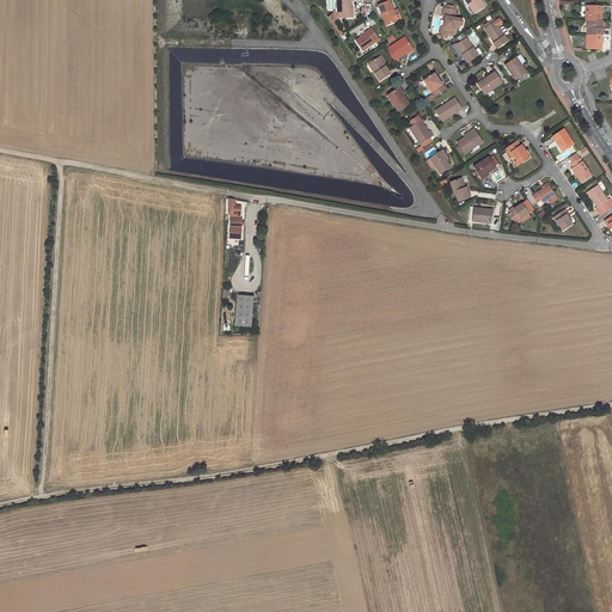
[(337,8),(337,18),(349,17),(349,8),(350,8),(350,0),(336,0),(337,5),(337,8)]
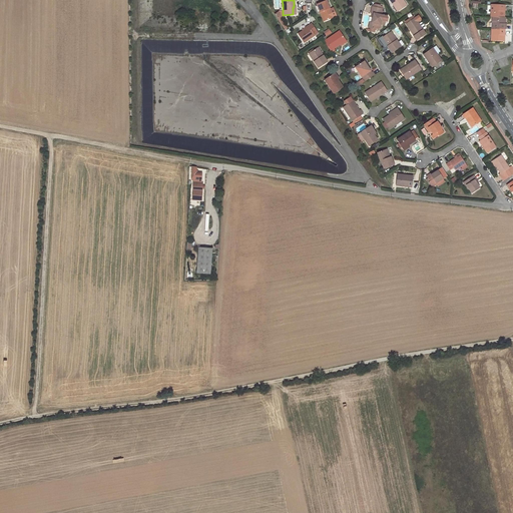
[(333,18),(326,0),(324,0),(316,3),(320,13),(322,12),(325,21),(333,18)]
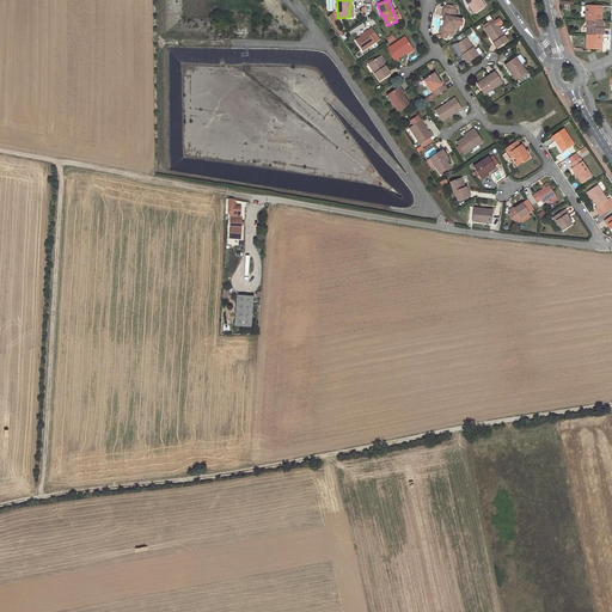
[(466,0),(475,13),(483,7),(478,0),(466,0)]
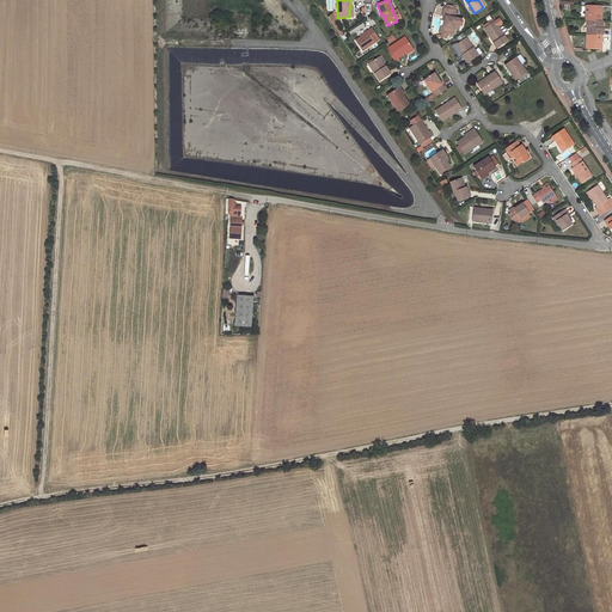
[(442,14),(446,14),(444,25),(441,25),(440,32),(442,32),(447,34),(448,34),(448,32),(451,32),(454,31),(454,28),(456,22),(459,23),(463,23),(464,19),(463,17),(457,16),(458,11),(456,11),(456,8),(453,7),(453,5),(448,4),(447,4),(446,4),(445,5),(445,6),(442,14)]
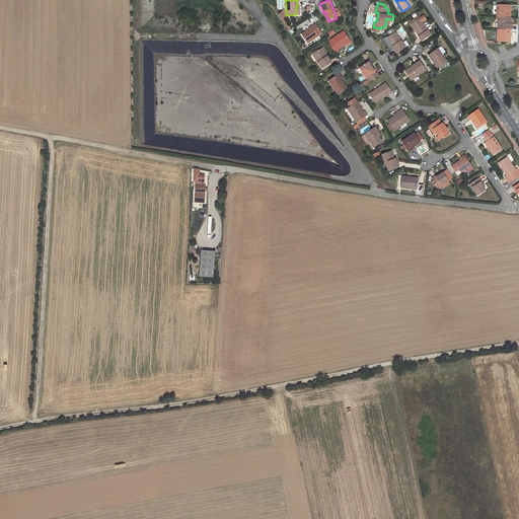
[(510,16),(510,5),(496,4),(496,16),(497,16),(510,16)]
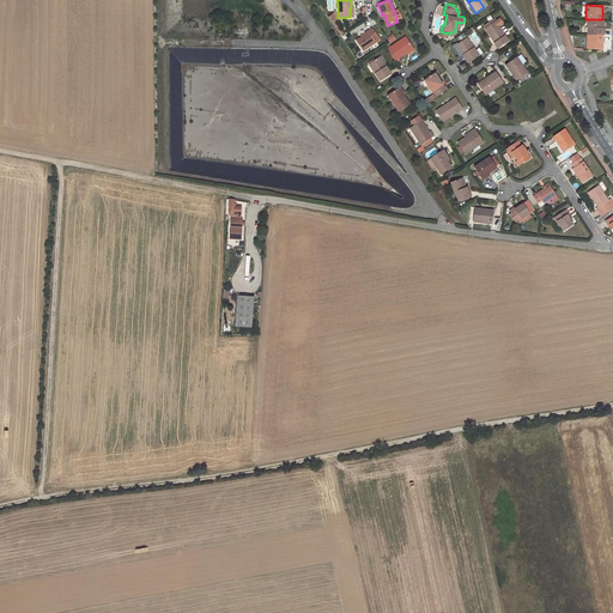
[(602,35),(604,19),(602,19),(587,19),(587,34),(602,35)]
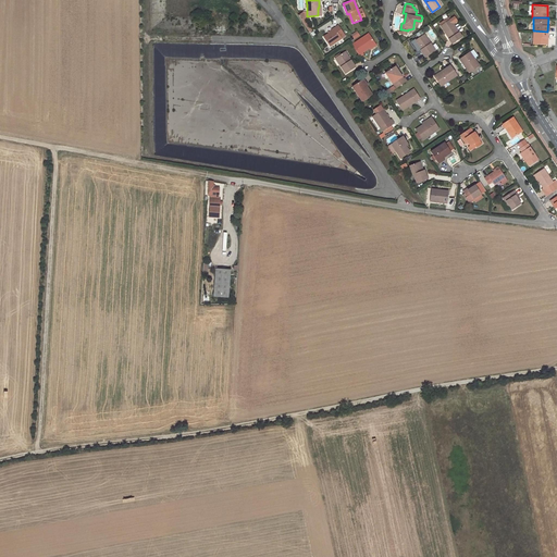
[(446,33),(450,39),(449,39),(452,44),(460,38),(458,34),(459,34),(450,21),(441,26),(445,34),(446,33)]
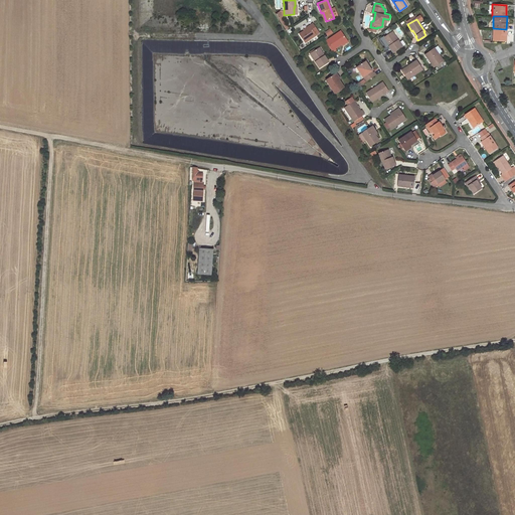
[(309,27),(298,35),(305,43),(316,36),(314,34),(318,32),(312,23),(309,26),(309,27)]
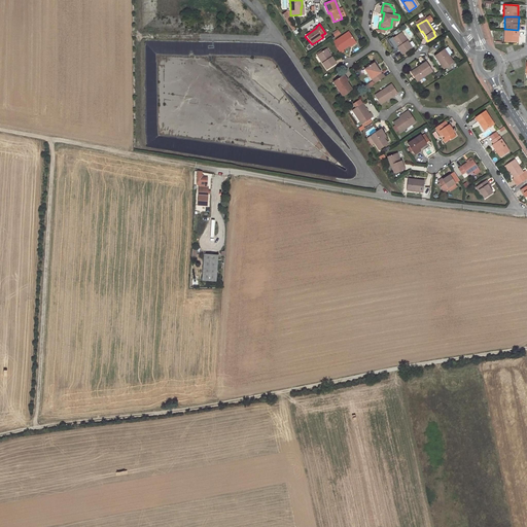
[(504,41),(518,42),(518,30),(504,29),(504,41)]
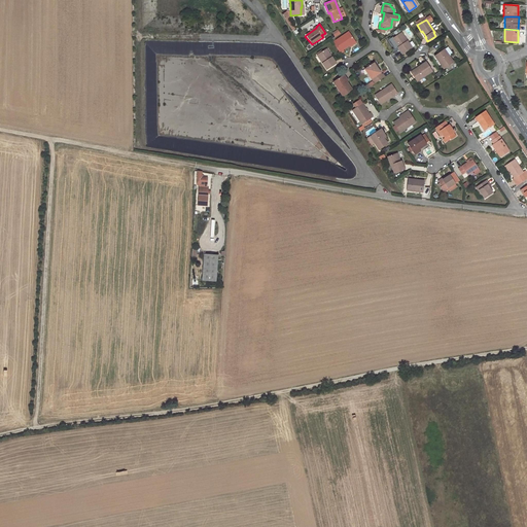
[(342,49),(353,41),(346,31),(332,41),(340,53),(342,50),(342,49)]
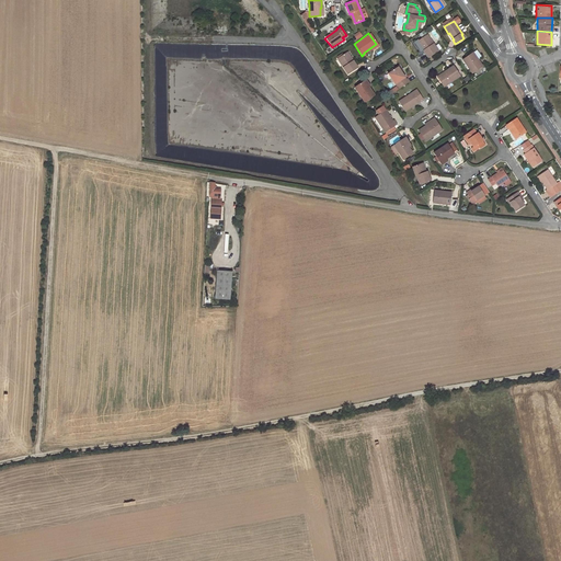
[(438,50),(427,35),(416,43),(427,58),(438,50)]
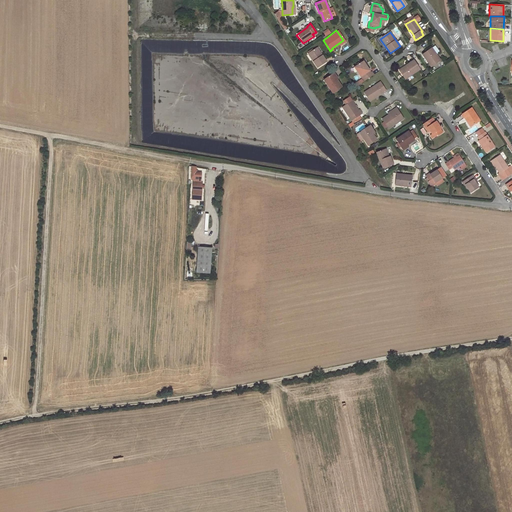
[(422,54),(431,67),(440,60),(431,47),(422,54)]
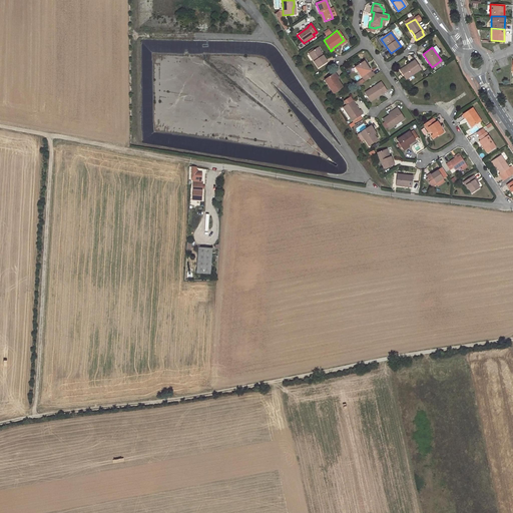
[(327,62),(322,55),(321,56),(316,48),(308,54),(318,68),(327,62)]
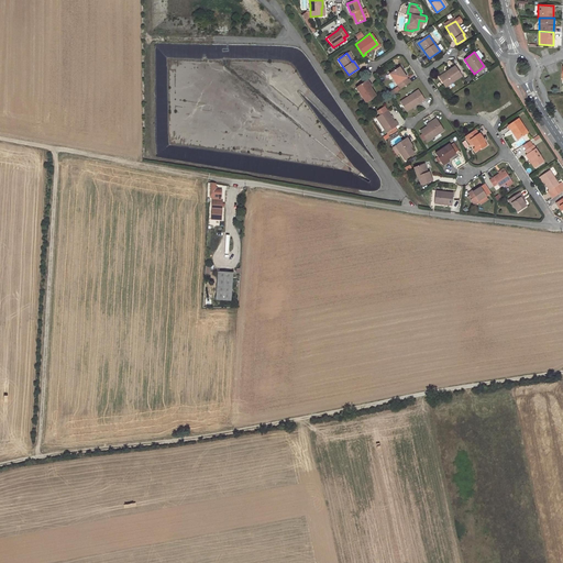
[(444,87),(461,76),(455,68),(453,65),(445,70),(448,74),(439,79),(444,87)]
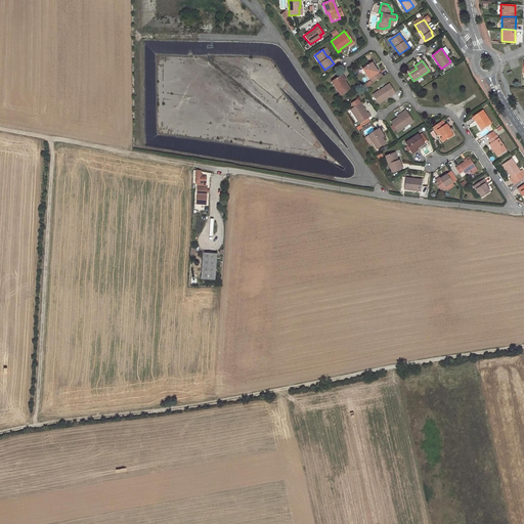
[(377,74),(368,62),(361,69),(373,84),(382,78),(379,73),(377,74)]
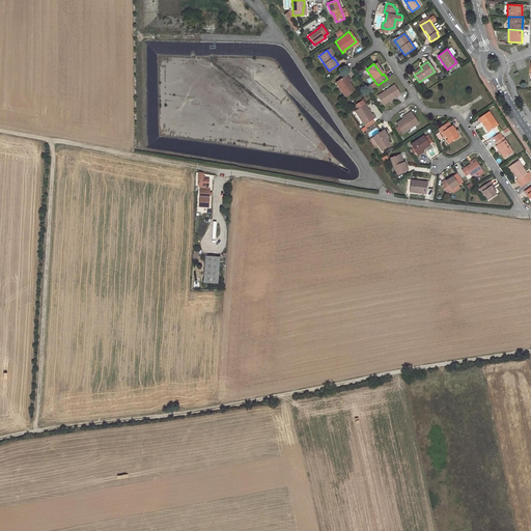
[(354,89),(347,82),(346,82),(342,77),(335,82),(344,95),(354,89)]
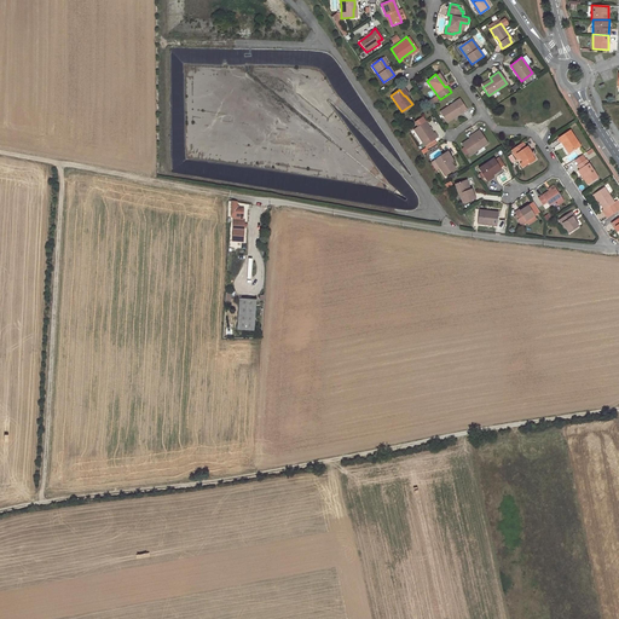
[(446,122),(466,109),(458,99),(439,113),(446,122)]
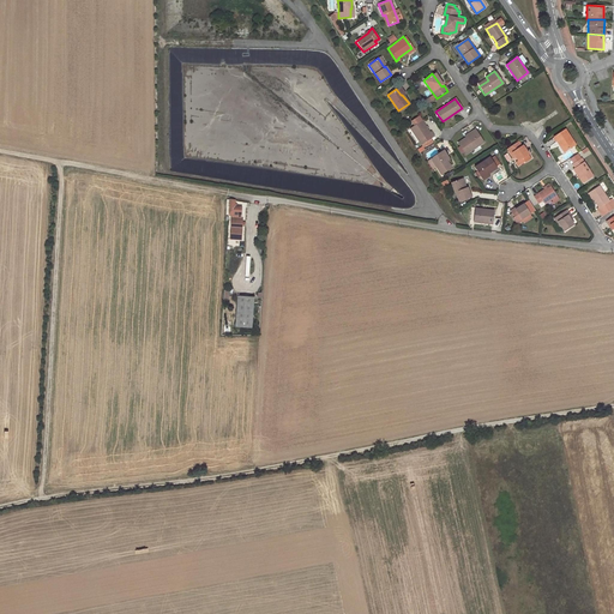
[(422,144),(433,137),(431,132),(428,133),(421,122),(411,128),(422,144)]
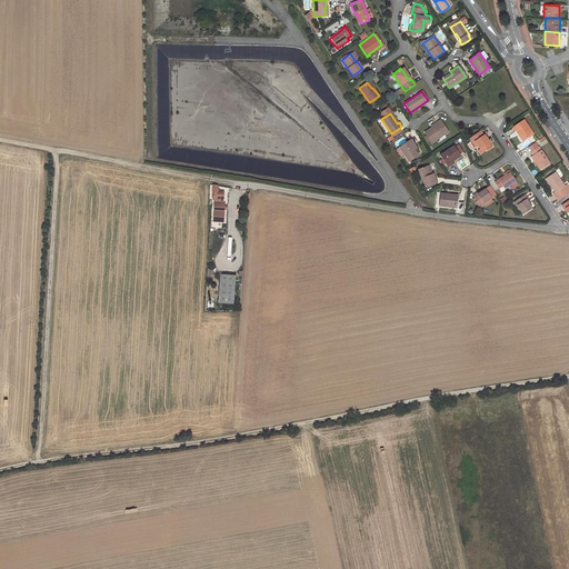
[(533,135),(525,120),(515,127),(512,128),(517,135),(518,133),(523,141),(533,135)]
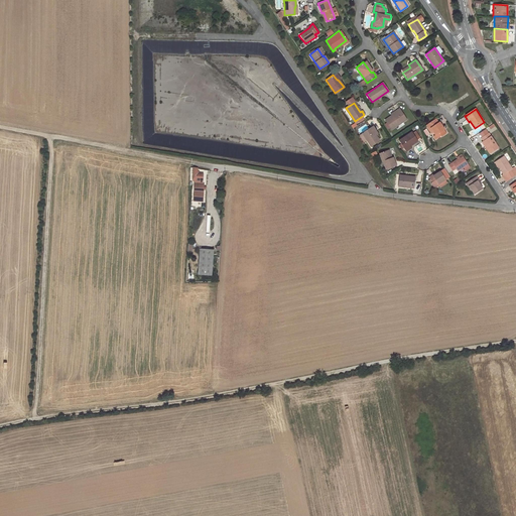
[(399,114),(386,122),(393,131),(409,121),(402,110),(398,112),(399,114)]
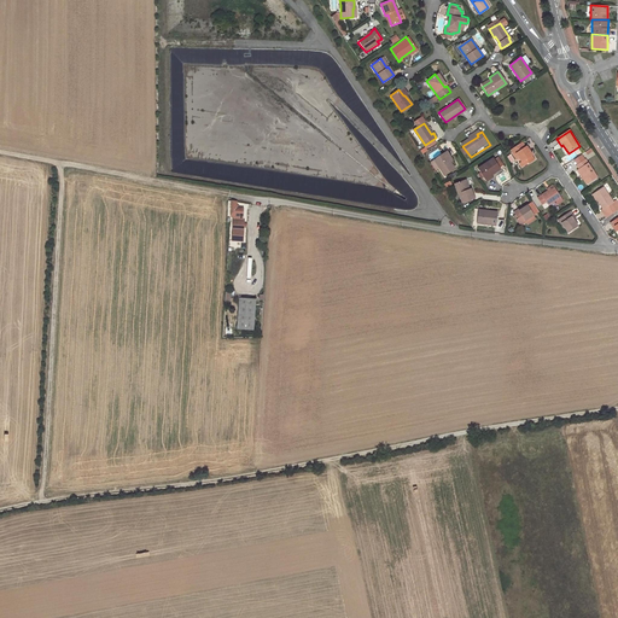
[(514,152),(520,161),(524,158),(526,162),(532,158),(530,155),(531,153),(525,145),(524,146),(522,143),(511,150),(513,153),(514,152)]
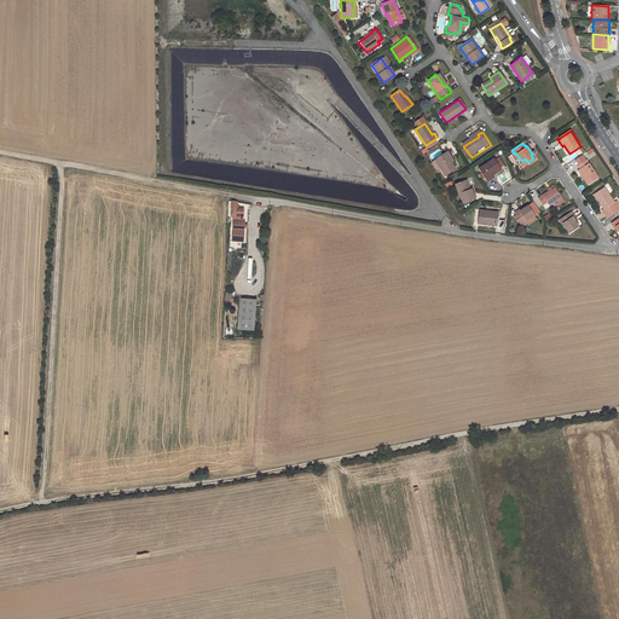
[(434,161),(445,178),(456,172),(451,163),(445,155),(434,161)]
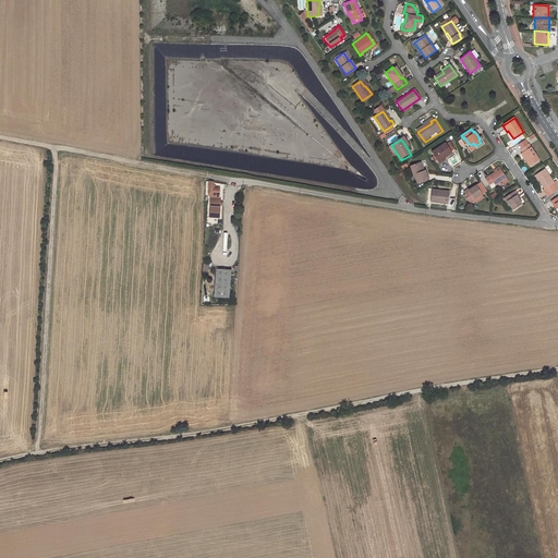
[(448,145),(434,155),(440,165),(455,154),(448,145)]
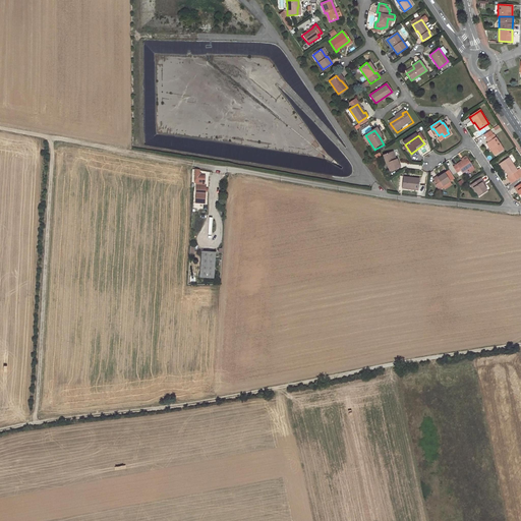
[(504,150),(494,135),(486,140),(488,143),(486,143),(491,151),(491,152),(495,156),(504,150)]
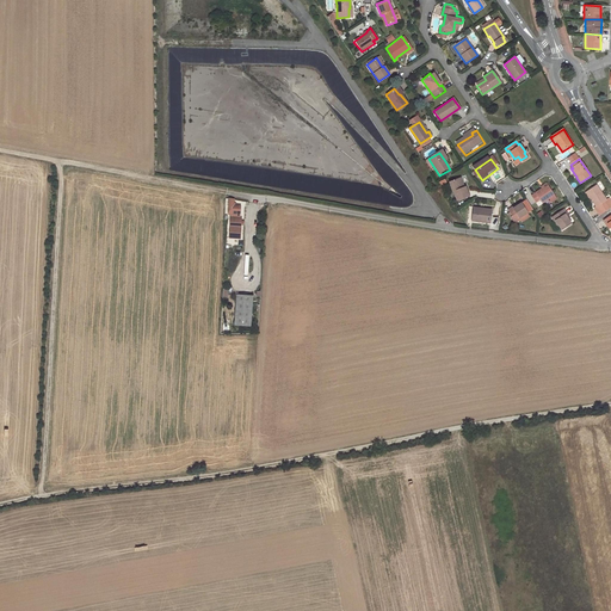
[(455,193),(458,202),(470,197),(467,189),(466,189),(463,180),(450,184),(454,193),(455,193)]
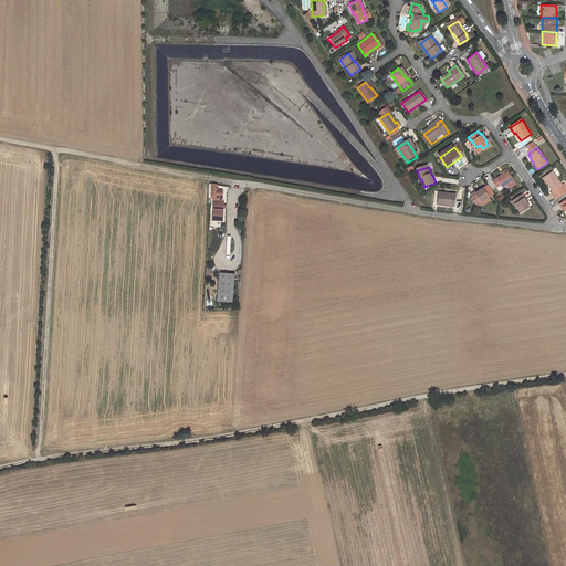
[(503,189),(510,186),(514,184),(507,173),(502,176),(492,181),(498,190),(502,188),(503,189)]
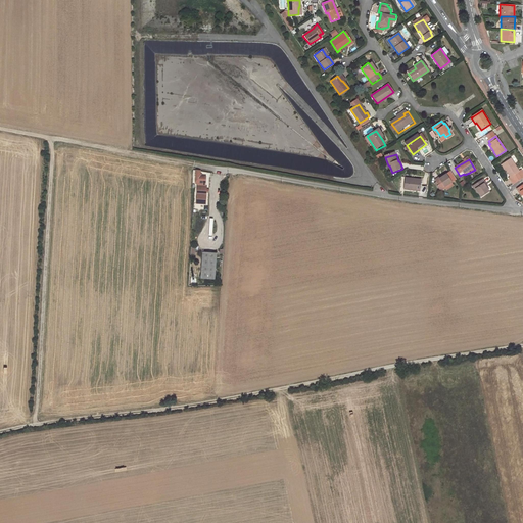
[(503,165),(511,177),(509,179),(513,185),(522,177),(522,172),(522,170),(520,172),(512,159),(503,165)]
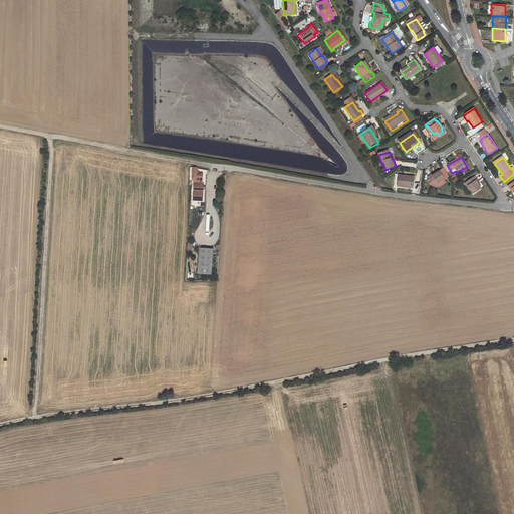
[(194,181),(194,191),(202,192),(203,173),(198,173),(198,168),(193,167),(192,181),(194,181)]
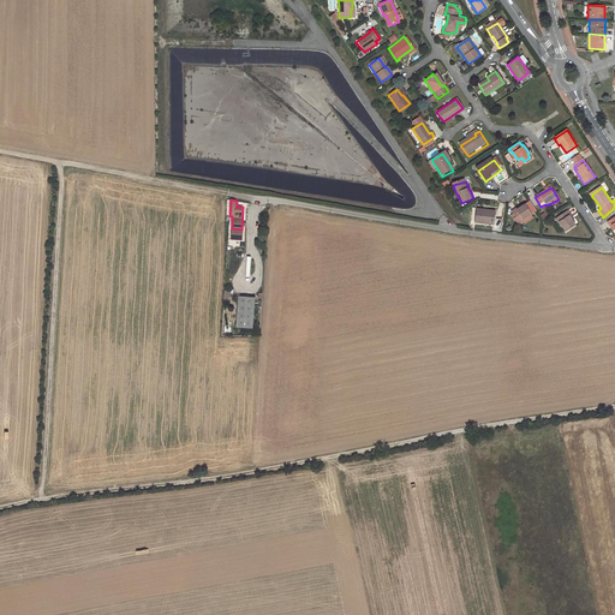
[(524,220),(533,214),(527,204),(518,210),(518,209),(512,213),(517,220),(517,221),(520,226),(526,222),(524,220)]
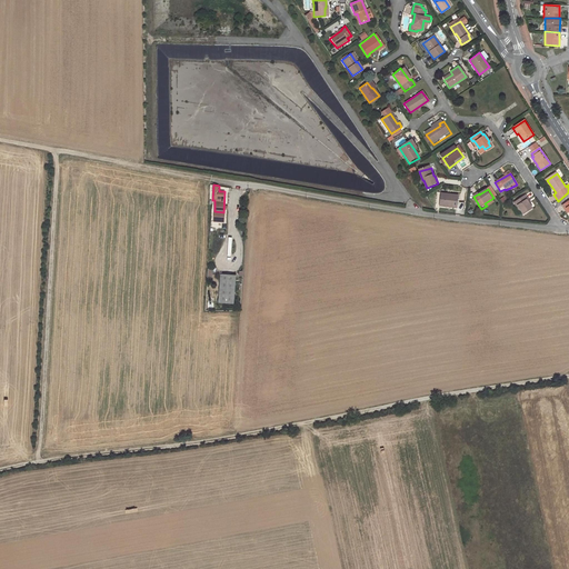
[(449,196),(441,195),(439,207),(458,209),(458,196),(449,195),(449,196)]
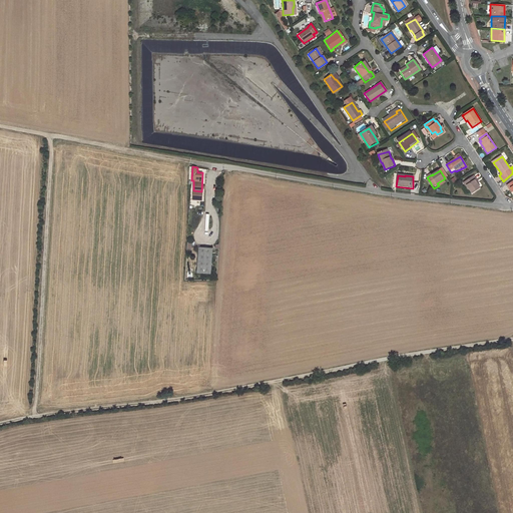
[(481,191),(475,181),(476,180),(474,176),(463,183),(466,187),(467,186),(473,196),(481,191)]
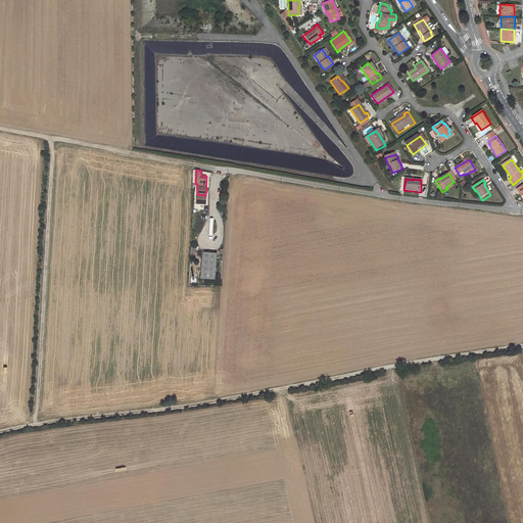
[(217,253),(202,252),(200,278),(215,279),(217,253)]
